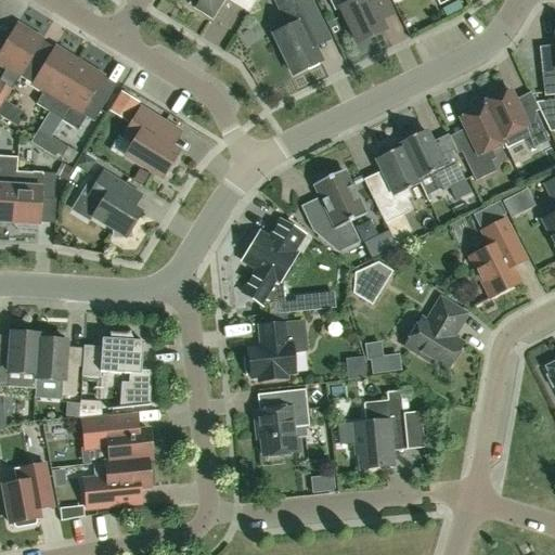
[(198,0),(194,9),(211,20),(223,0),(228,0),(232,2),(233,0),(198,0)]
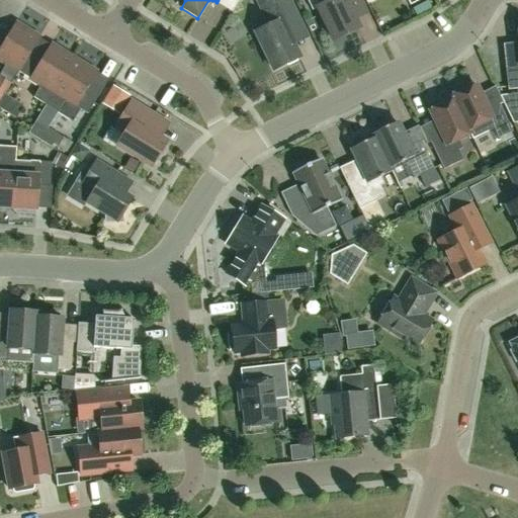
[(306,37),(297,21),(287,0),(260,0),(258,1),(269,24),(255,31),(273,70),(298,58),(292,45),(306,37)]
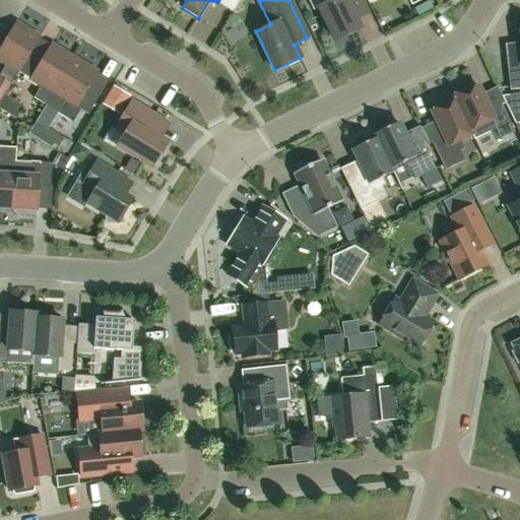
[(334,41),(360,29),(354,20),(368,14),(361,0),(329,0),(330,1),(318,7),(334,41)]
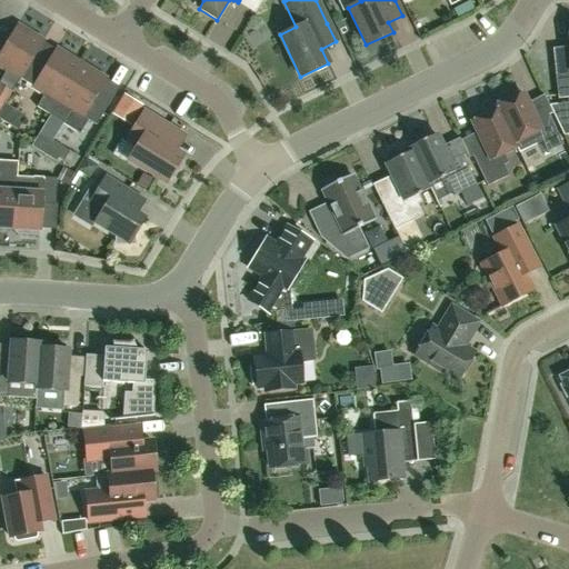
[(30,63),(43,41),(18,26),(2,51),(0,50),(0,66),(7,70),(0,81),(0,83),(13,91),(20,78),(29,62),(30,63)]
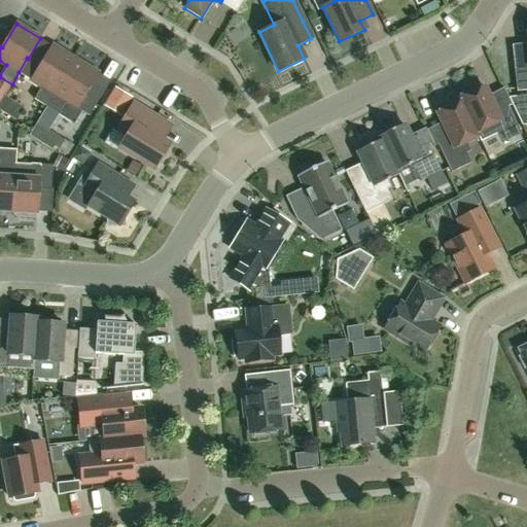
[(526,90),(526,30),(526,31),(526,38),(526,62),(513,63),(516,92),(526,90)]
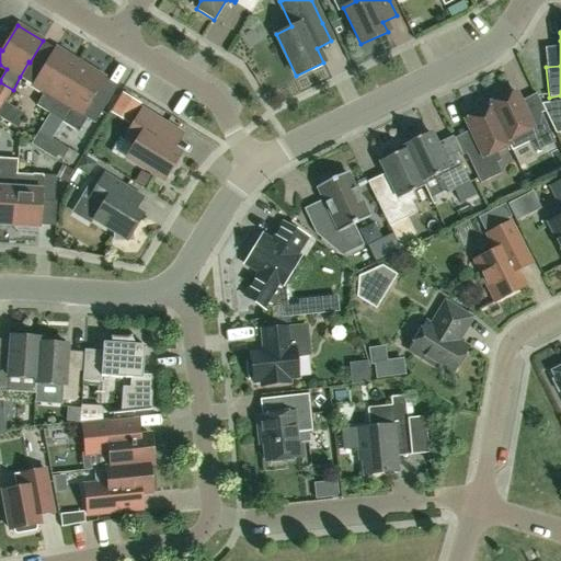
[(20,77),(45,91),(36,106),(49,114),(80,64),(56,48),(43,70),(30,63),(29,61),(20,77)]
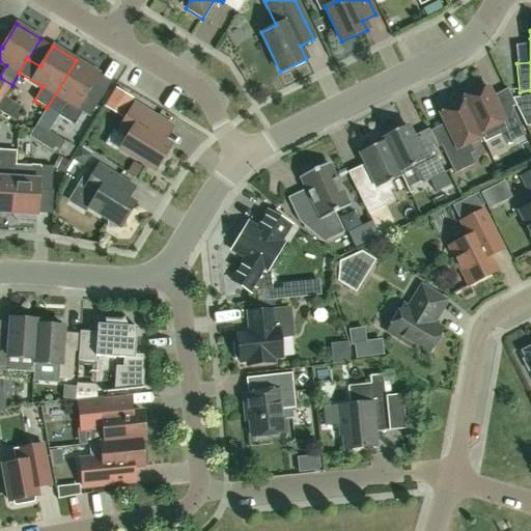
[(98,103),(86,95),(99,74),(76,60),(47,108),(75,124),(82,112),(89,117),(98,103)]
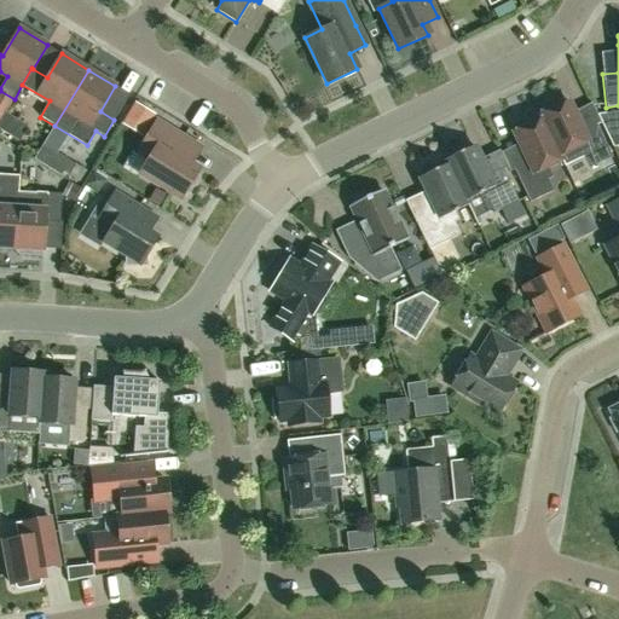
[(539,115),(561,160),(565,167),(577,160),(583,157),(588,169),(612,157),(596,125),(582,131),(567,100),(565,103),(560,100),(551,105),(550,109),(539,115)]
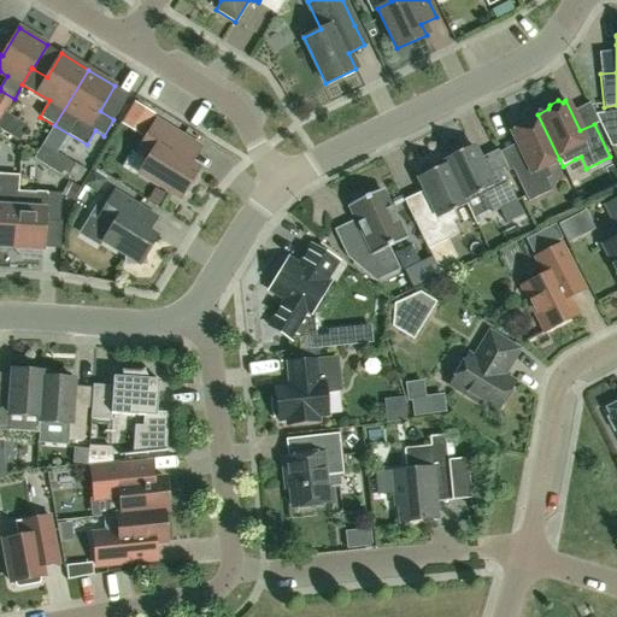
[(5,113),(0,121),(0,129),(19,142),(29,128),(5,113)]
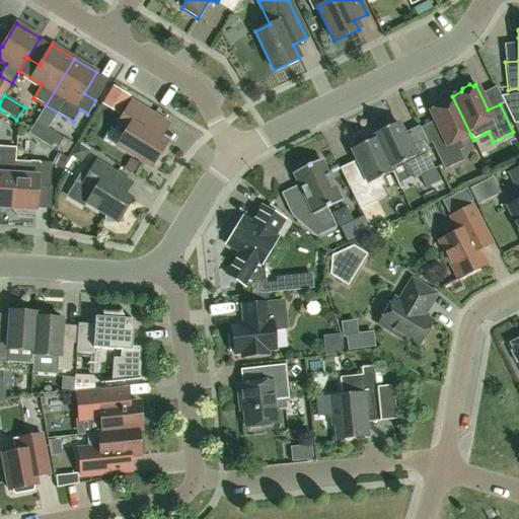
[(518,95),(503,97),(507,105),(515,124),(518,123),(518,95)]
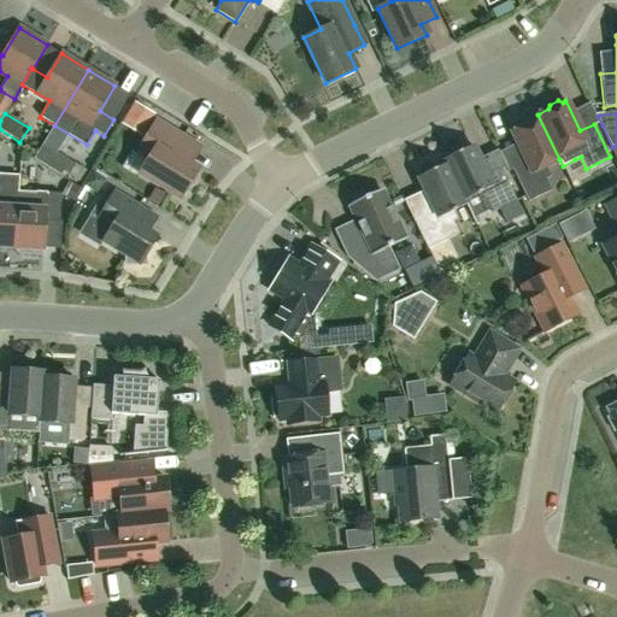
[(546,166),(559,159),(538,115),(536,115),(539,119),(529,124),(524,122),(516,127),(515,130),(511,133),(526,163),(512,170),(528,203),(552,191),(546,180),(551,177),(546,166)]
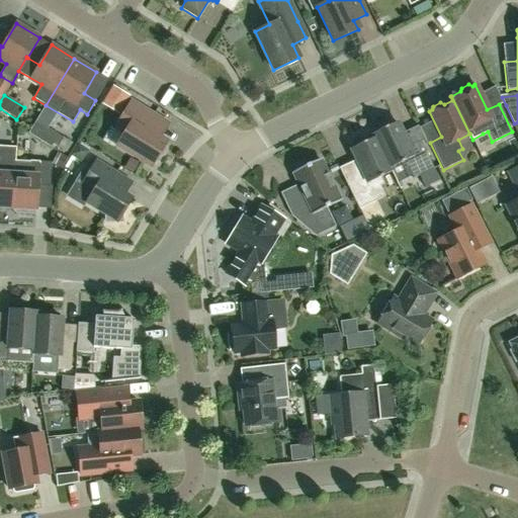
[(131,101),(114,128),(123,135),(116,146),(151,167),(158,157),(162,156),(166,150),(165,145),(166,143),(160,139),(168,124),(131,101)]
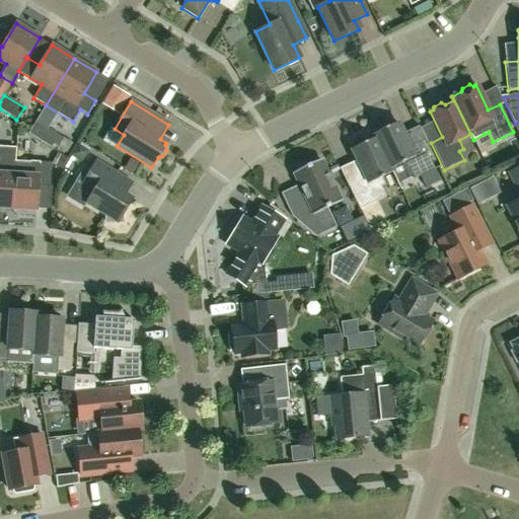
[(51,148),(59,136),(35,122),(28,134),(51,148)]
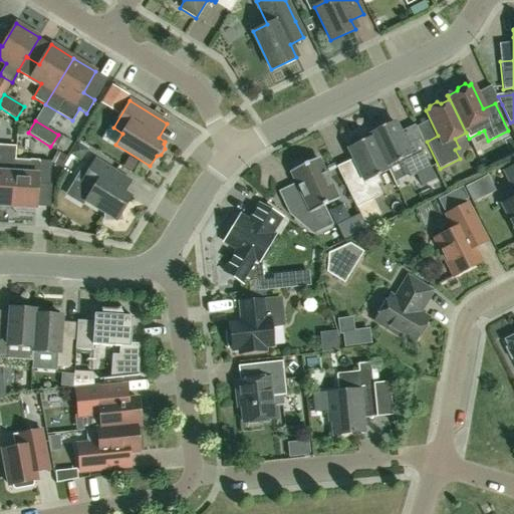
[(369,133),(387,168),(388,168),(386,164),(397,159),(400,166),(404,164),(409,175),(429,165),(417,141),(406,147),(394,121),(390,123),(387,122),(380,125),(379,129),(369,133)]
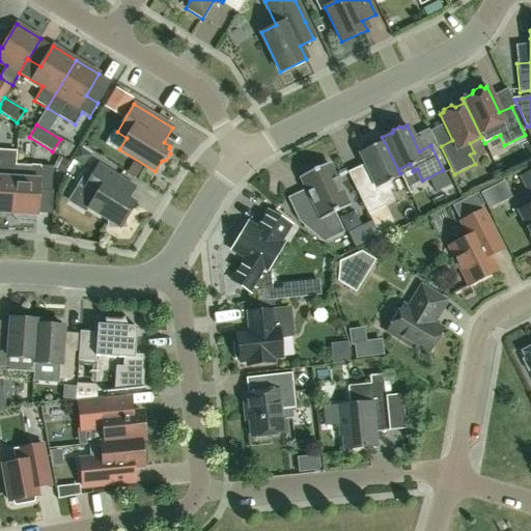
[(389,182),(400,176),(399,173),(382,137),(382,138),(383,141),(374,145),(371,144),(364,147),(363,151),(360,152),(372,178),(356,186),(348,172),(347,172),(367,215),(394,201),(389,191),(393,190),(389,182)]
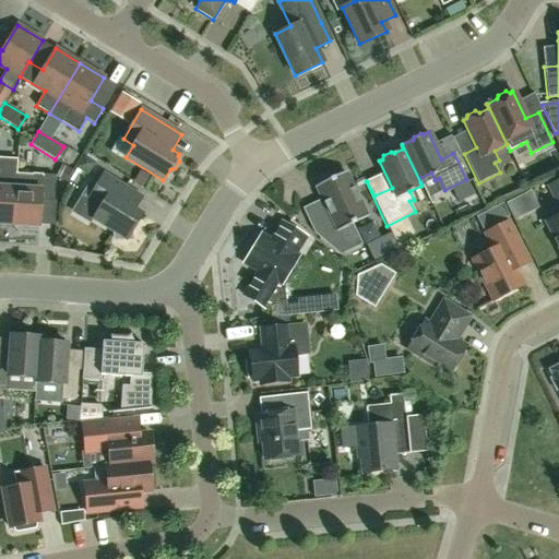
[(0,224),(13,225),(16,175),(16,173),(0,171),(0,165),(0,158),(0,157),(0,224)]
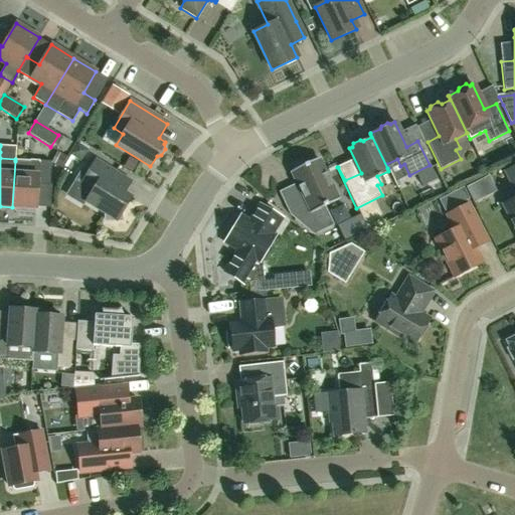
[(324,206),(338,200),(336,198),(339,196),(333,184),(331,185),(318,159),(305,165),(303,161),(291,166),(293,170),(291,171),(305,201),(287,210),(289,215),(313,235),(333,225),(324,206)]
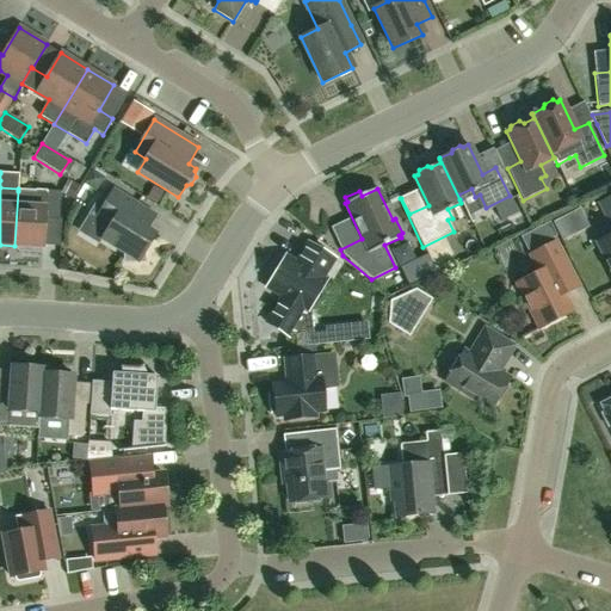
[(18,191),(14,246),(22,246),(20,251),(38,252),(38,247),(43,248),(45,218),(59,220),(61,192),(36,190),(35,192),(18,191)]
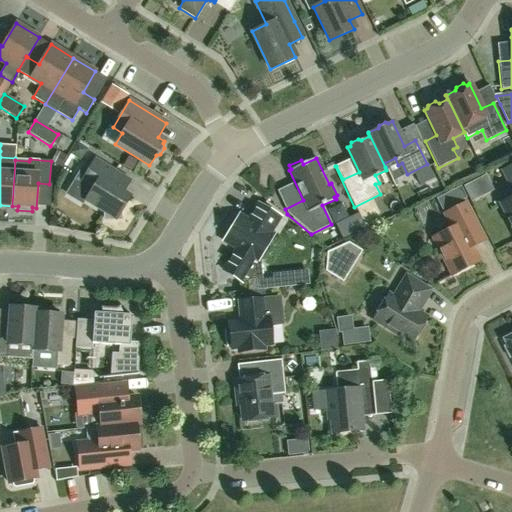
[(92,189),(85,200),(104,212),(104,219),(121,219),(121,212),(130,197),(123,192),(130,181),(116,172),(95,159),(81,182),(92,189)]
